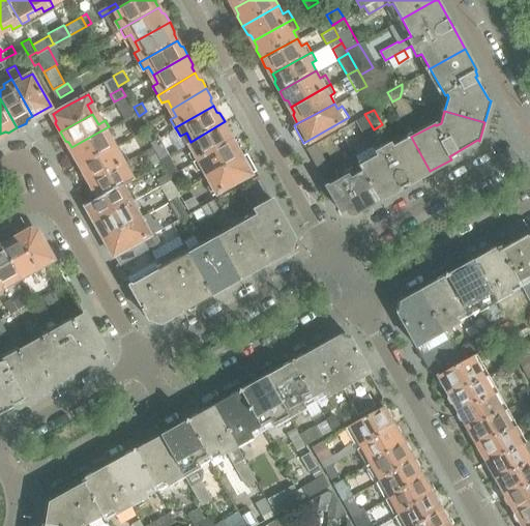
[(374,129),(364,114),(355,120),(363,135),(374,129)]
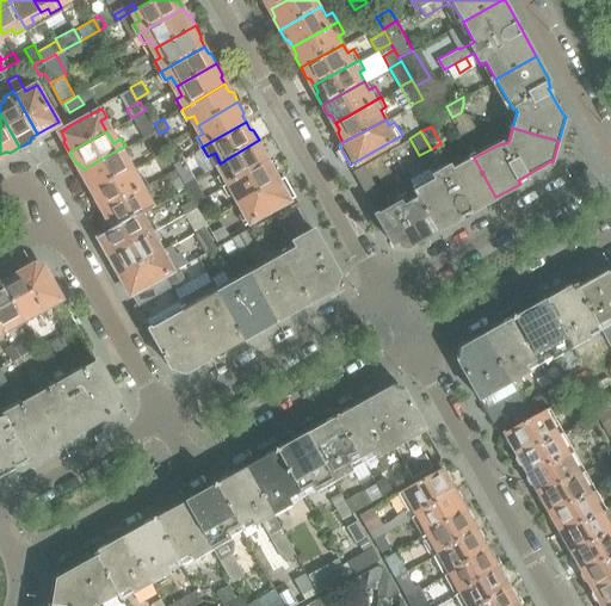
[(224,185),(267,160),(264,154),(265,149),(259,140),(220,164),(224,172),(218,174),(224,185)]
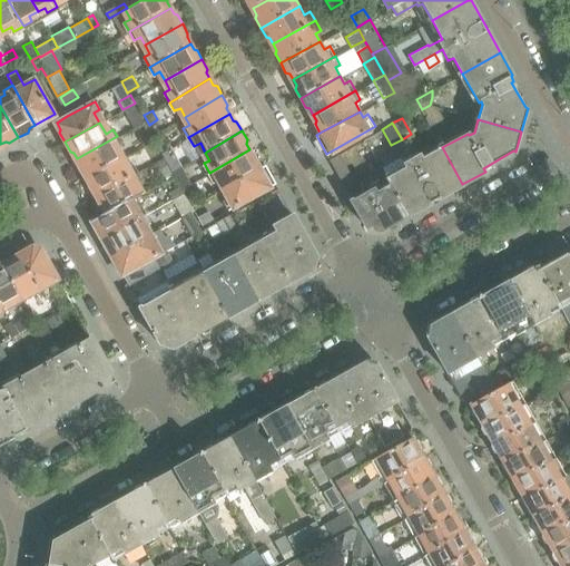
[(121,157),(118,150),(123,148),(117,136),(77,158),(80,164),(79,168),(85,177),(121,157)]
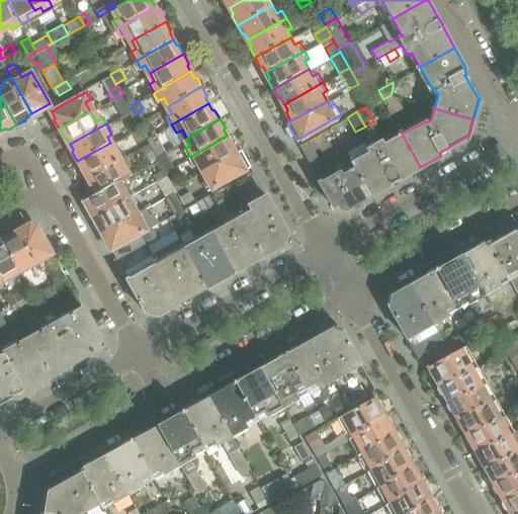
[(147,138),(156,133),(153,127),(144,133),(146,138),(147,138)]
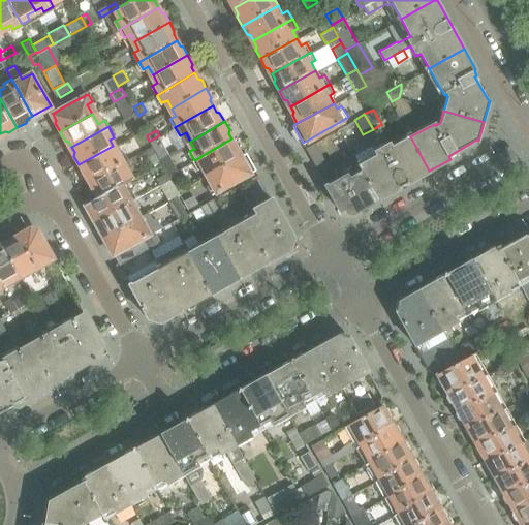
[(168,153),(159,135),(150,141),(152,145),(159,158),(168,153)]
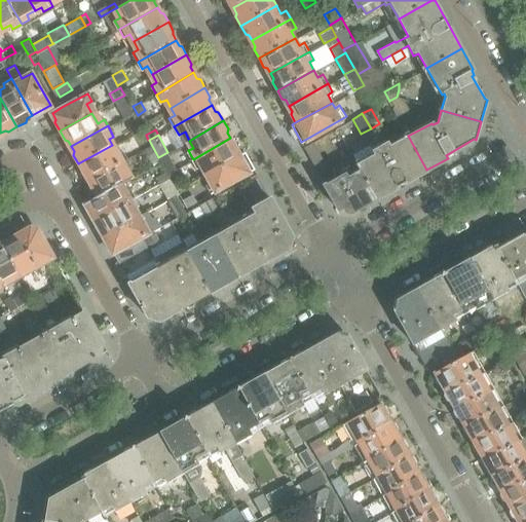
[(426,170),(408,136),(390,146),(388,142),(374,151),(375,154),(358,164),(361,171),(376,198),(426,170)]
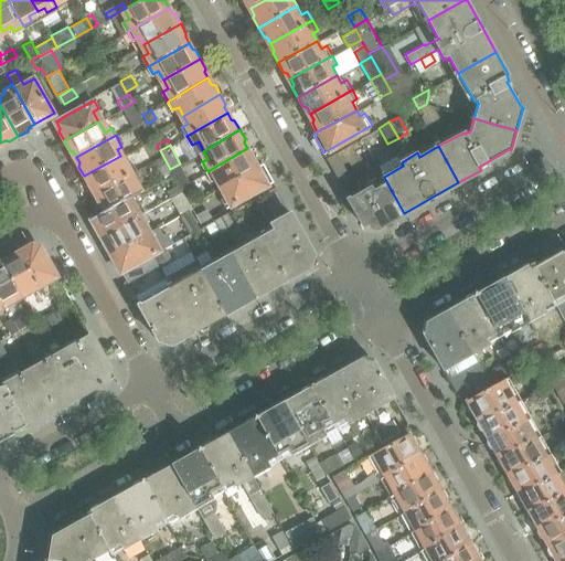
[(223,184),(259,165),(254,155),(251,155),(247,148),(208,171),(212,179),(217,176),(223,184)]
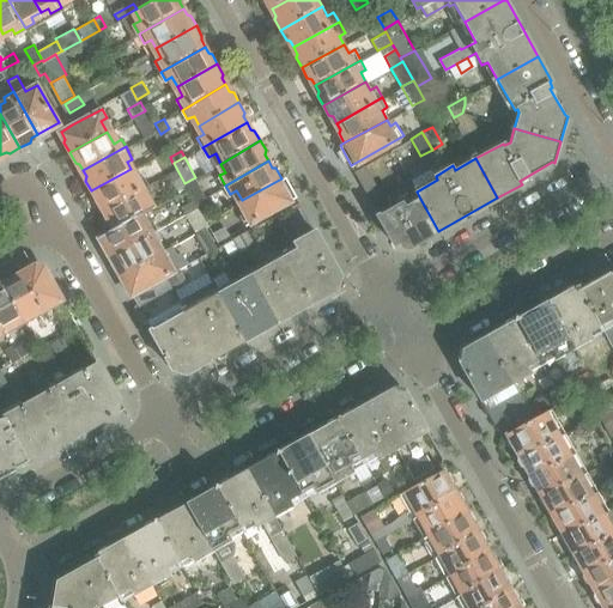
[(165,174),(176,168),(174,163),(173,163),(162,169),(165,174)]
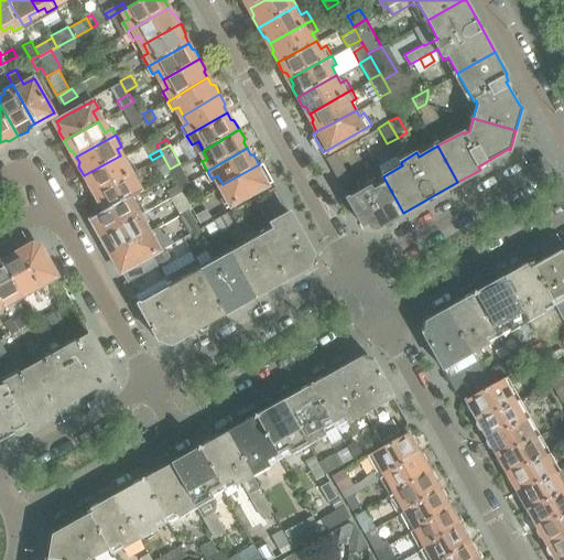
[(96,192),(134,170),(131,163),(126,165),(120,155),(84,175),(88,184),(93,185),(96,192)]
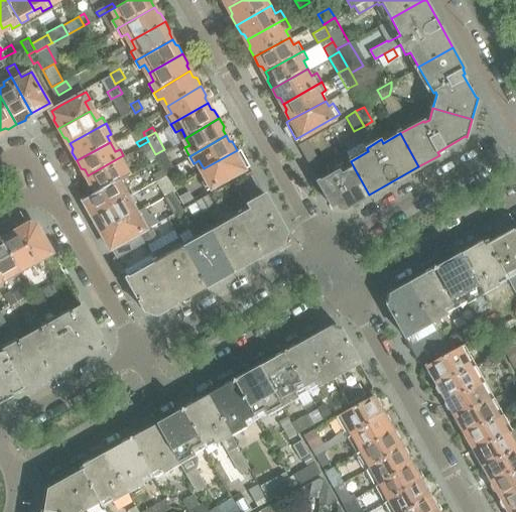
[(154,154),(147,143),(138,148),(145,160),(154,154)]
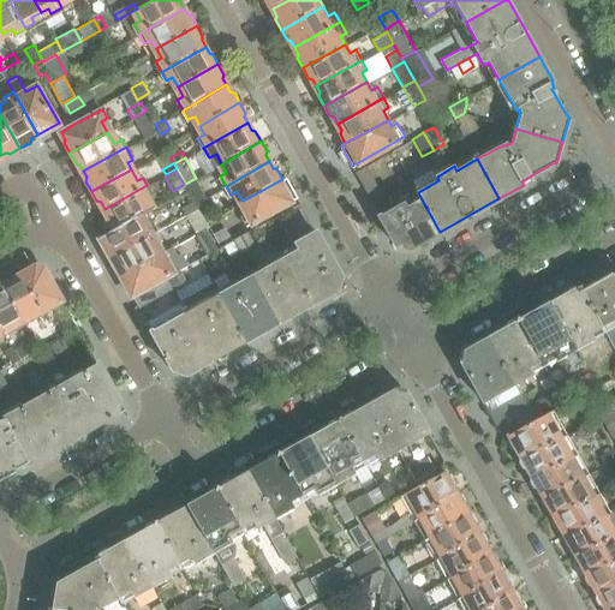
[(246,225),(297,196),(286,177),(282,179),(243,201),(246,209),(240,213),(246,225)]
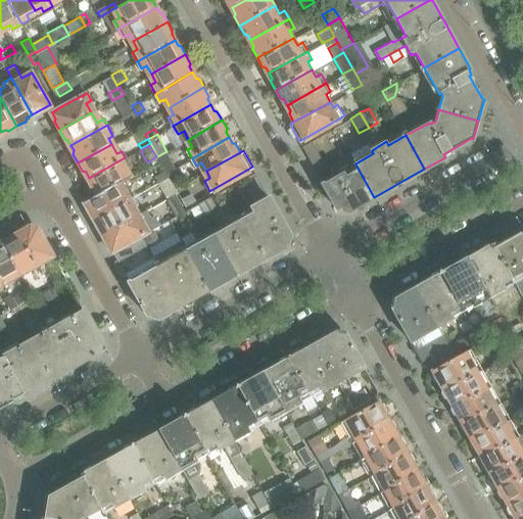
[(176,168),(167,151),(157,156),(163,168),(164,170),(167,173),(174,169),(176,168)]
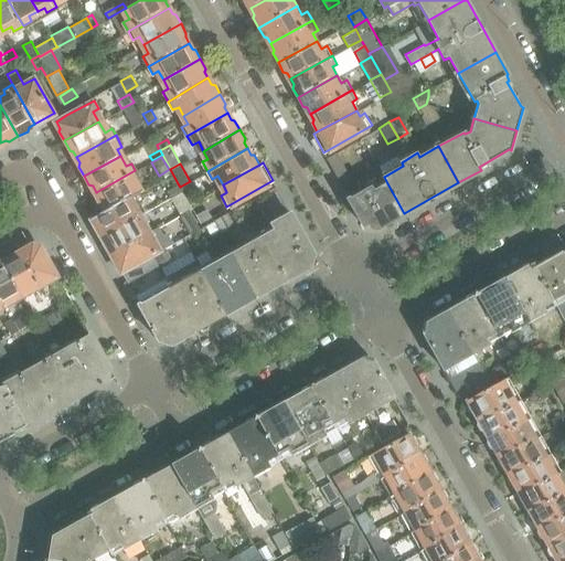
[(134,194),(140,190),(136,182),(140,179),(135,170),(96,192),(99,198),(98,202),(103,211),(105,209),(134,194)]
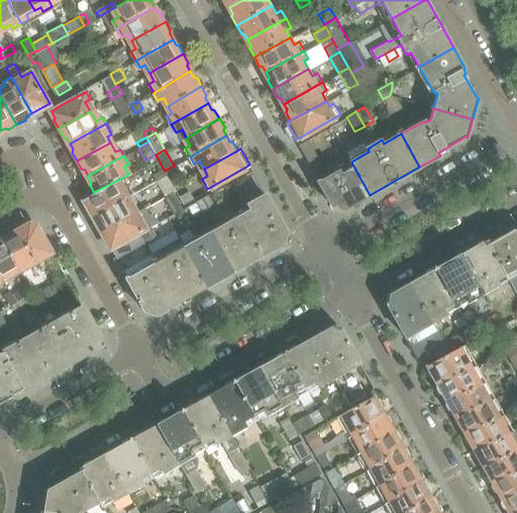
[(181,184),(172,167),(165,171),(167,174),(174,188),(181,184)]
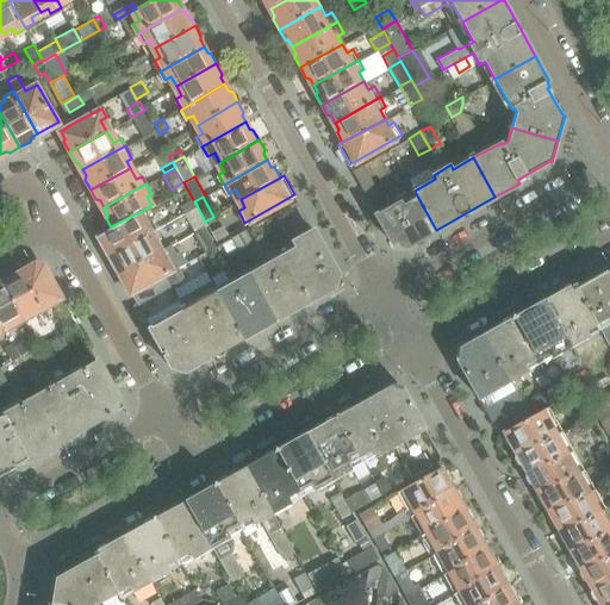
[(192,198),(181,205),(185,211),(197,205),(194,201),(192,198)]
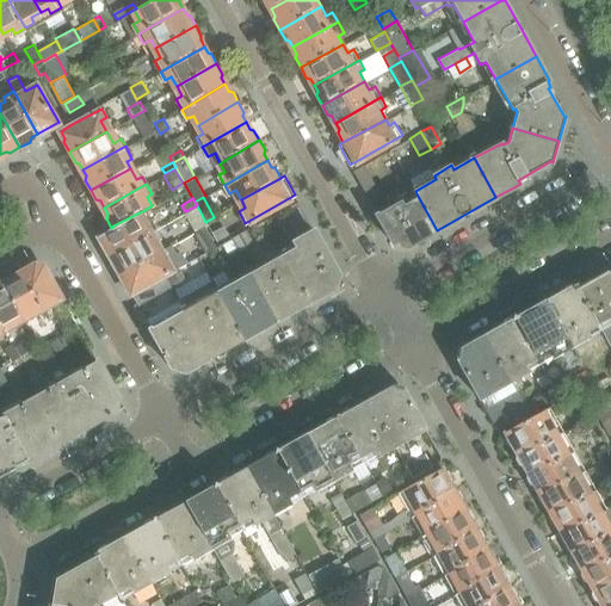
[(437,230),(419,198),(403,206),(400,201),(377,214),(394,242),(399,240),(402,245),(408,246),(437,230)]
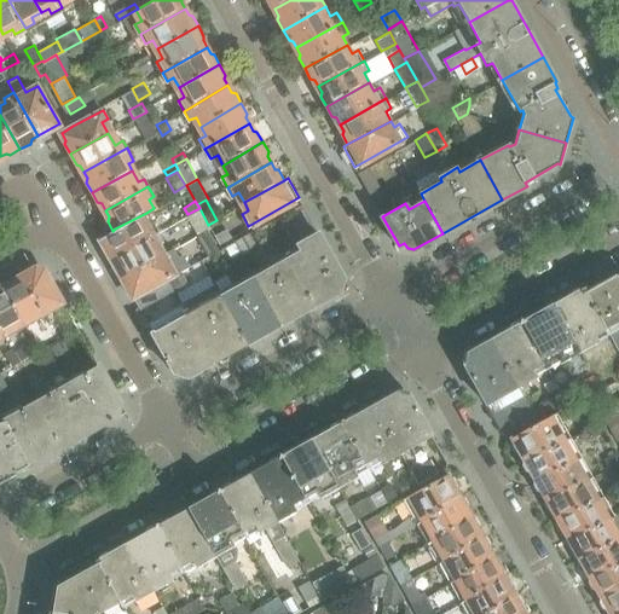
[(210,227),(208,225),(200,208),(187,214),(198,233),(208,230),(210,227)]
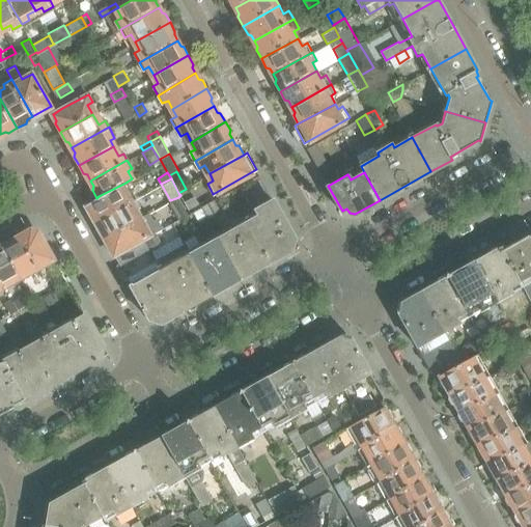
[(295,237),(274,200),(261,178),(249,186),(261,207),(258,209),(261,214),(248,221),(272,261),(290,250),(292,248),(295,240),(295,238),(295,237)]
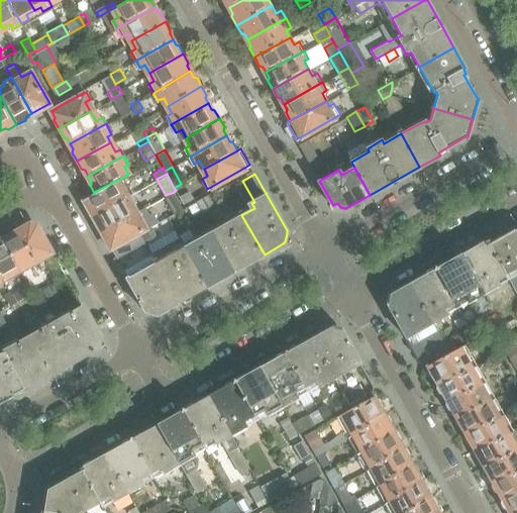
[(93,215),(130,194),(122,178),(96,191),(94,193),(84,198),(93,215)]
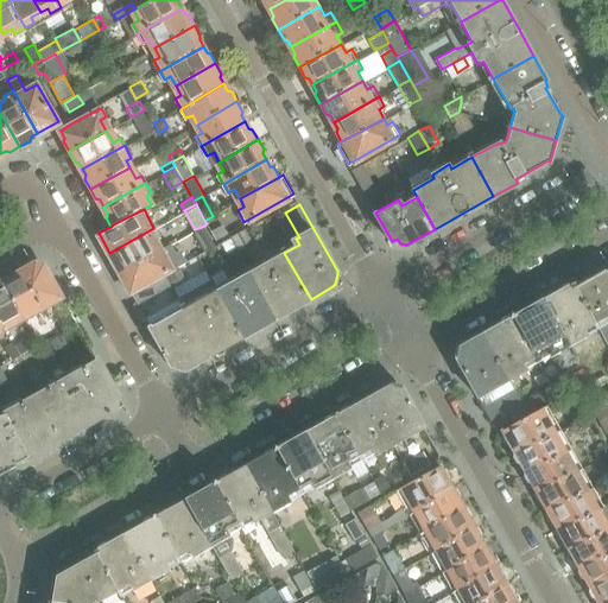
[(227,233),(222,223),(210,229),(216,239),(227,233)]
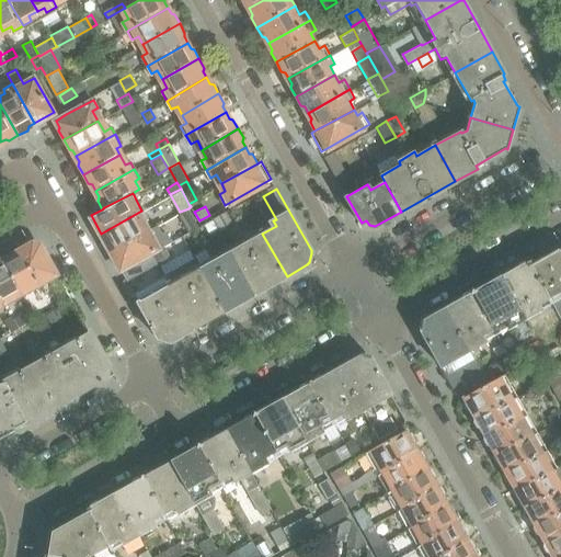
[(198,226),(189,208),(180,212),(179,213),(189,231),(192,229),(198,226)]
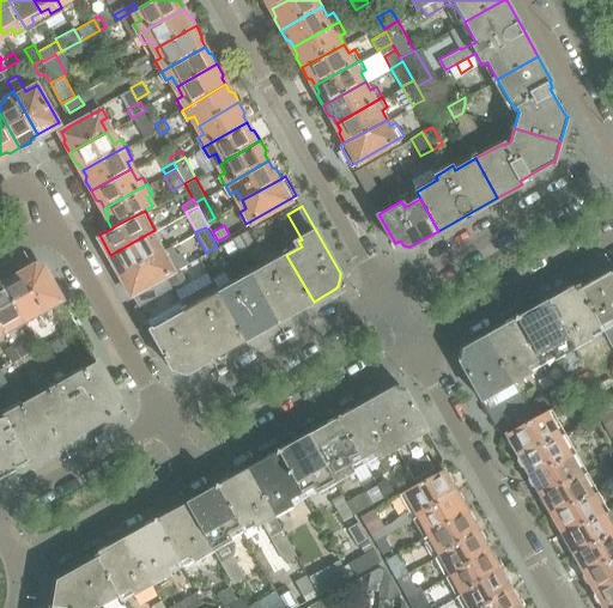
[(121,273),(159,251),(155,244),(161,241),(155,230),(110,255),(121,273)]
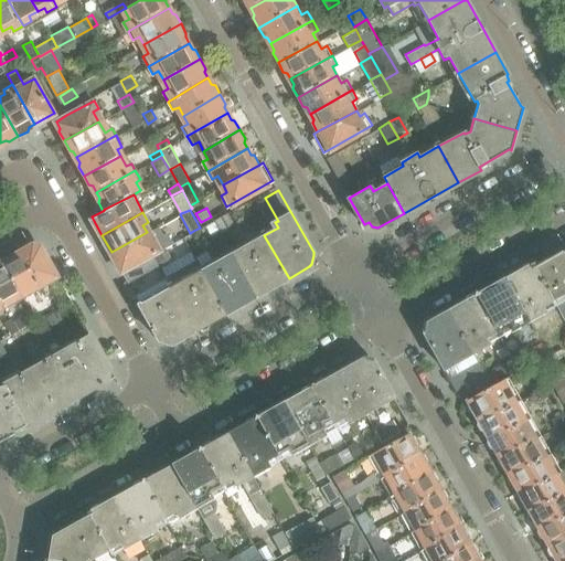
[(235,224),(228,212),(215,219),(222,232),(235,224)]
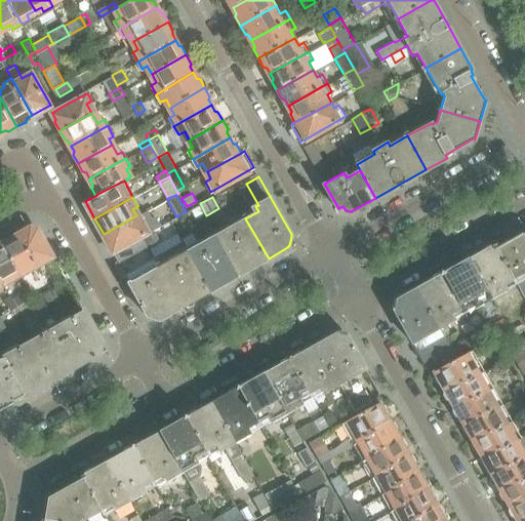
[(143,213),(152,207),(151,204),(140,210),(143,213)]
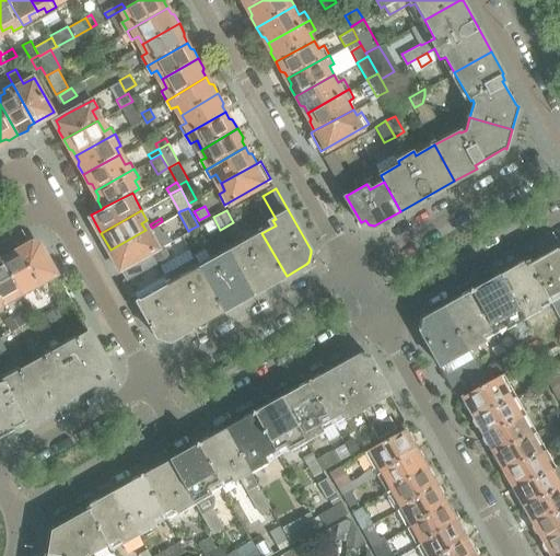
[(196,238),(191,229),(188,231),(183,234),(187,242),(196,238)]
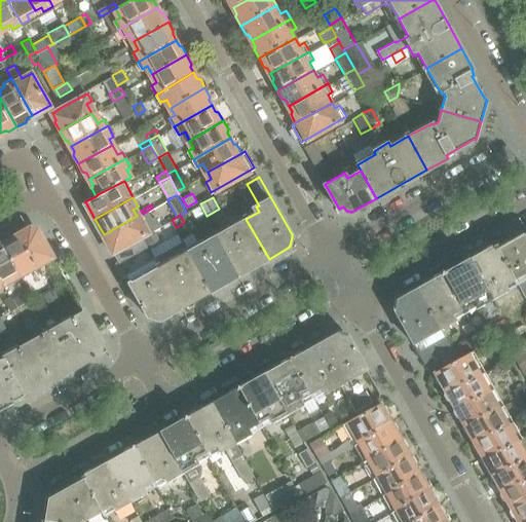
[(129,243),(152,231),(147,222),(142,225),(137,216),(104,234),(113,252),(129,243)]
